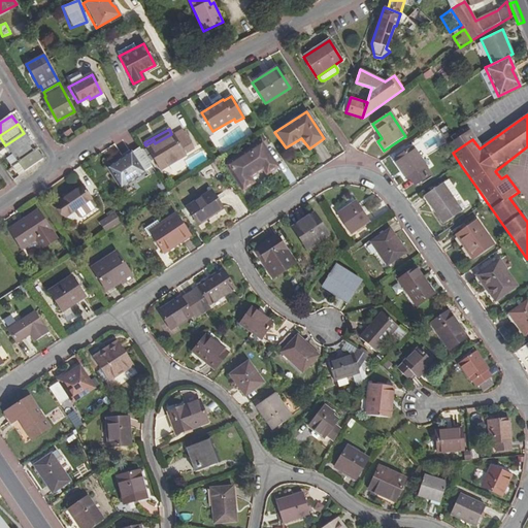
[(145,145),(160,169),(185,155),(185,154),(193,149),(183,130),(173,136),(171,134),(155,143),(154,140),(145,145)]
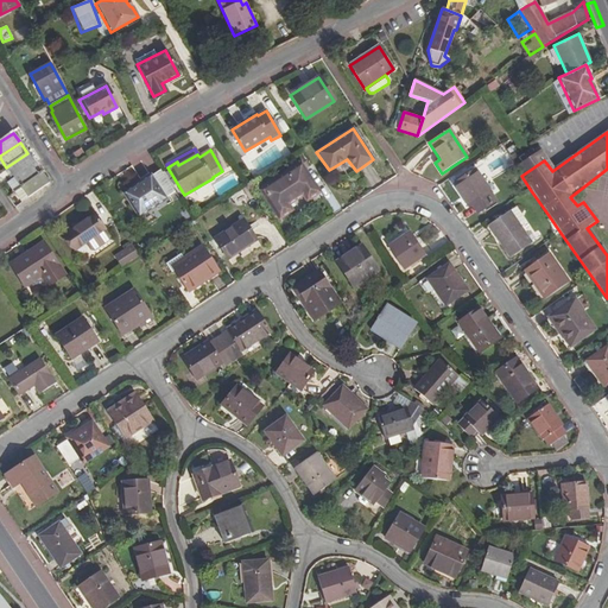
[(521,176),(544,160),(538,152),(515,166),(521,176)]
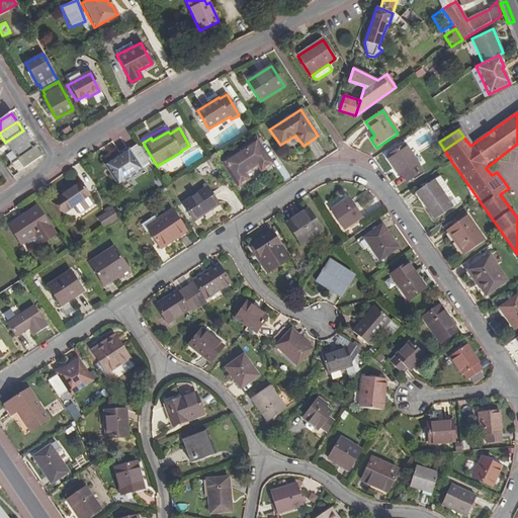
[(23,131),(5,143),(11,151),(28,139),(23,131)]
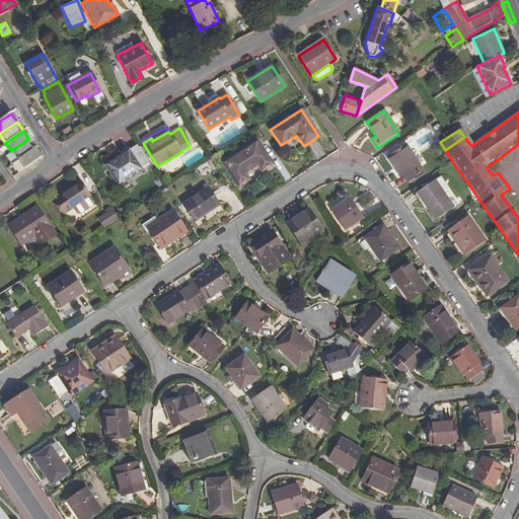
[(28,139),(11,151),(11,152),(16,158),(17,160),(34,148),(28,139)]
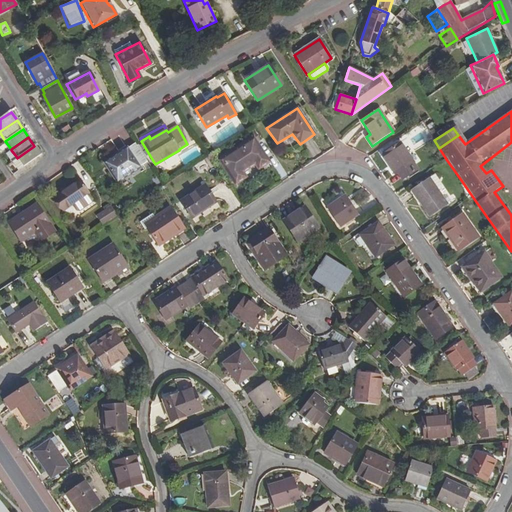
[(253,142),(223,162),(236,181),(243,177),(240,171),(256,161),(259,167),(266,162),(253,142)]
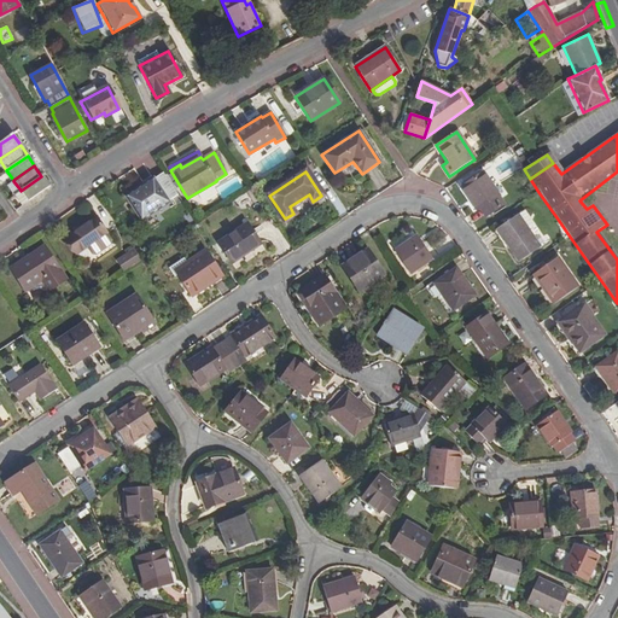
[(483,174),(461,188),(476,211),(479,209),(484,217),(503,205),(483,174)]
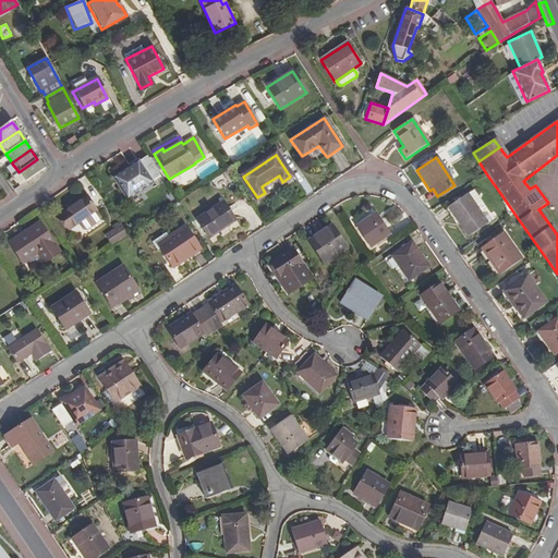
[(37,159),(19,172),(26,183),(46,169),(37,159)]
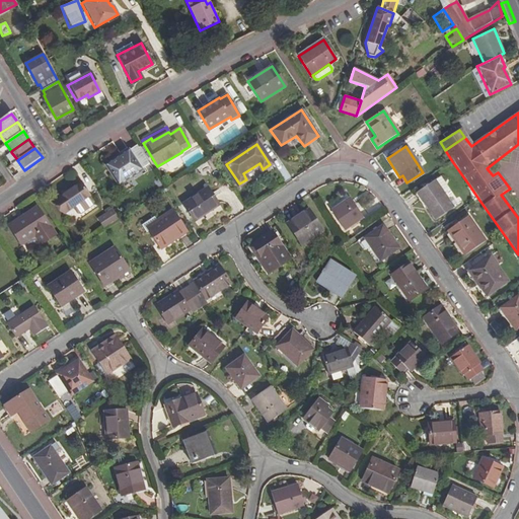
[(129,152),(107,165),(119,183),(139,170),(129,152)]
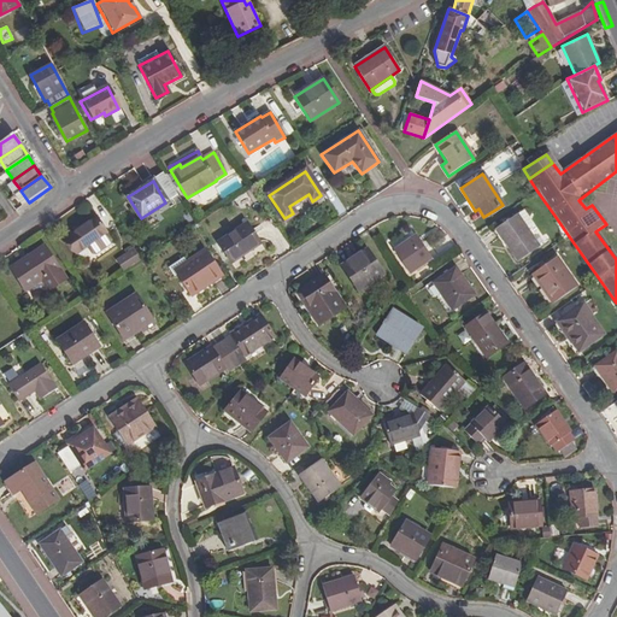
[(29,203),(21,191),(15,194),(22,206),(29,203)]
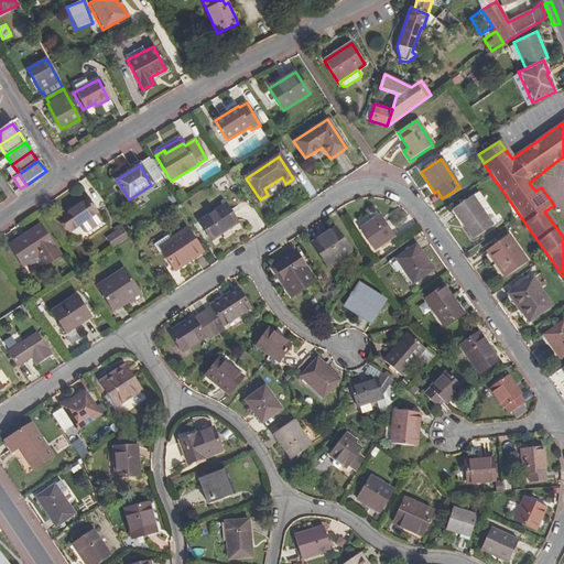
[(483,209),(489,205),(479,191),(454,208),(475,239),(494,226),(483,209)]
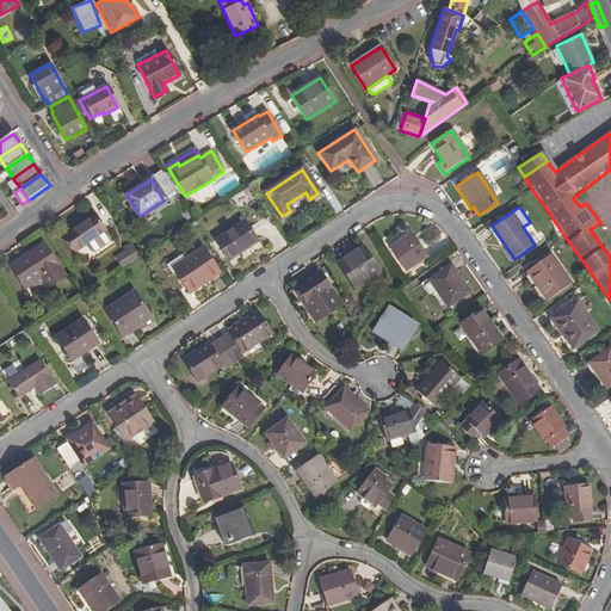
[(94,215),(65,234),(75,252),(105,233),(94,215)]
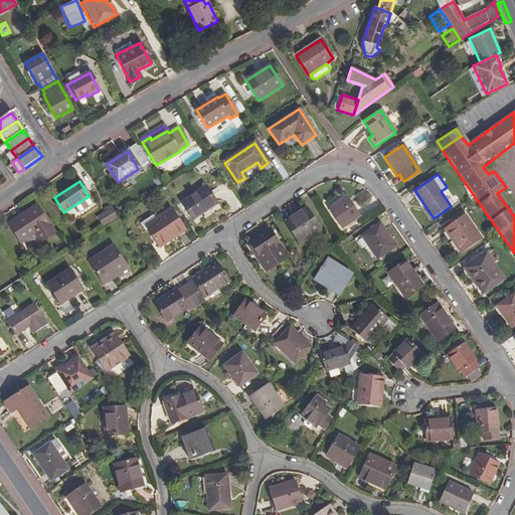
[(205,186),(182,202),(193,219),(217,204),(205,186)]
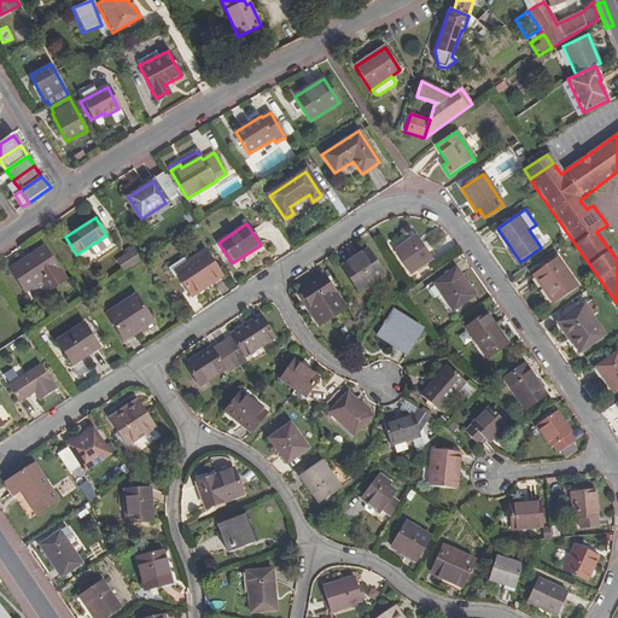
[(415,235),(395,250),(412,274),(432,260),(415,235)]
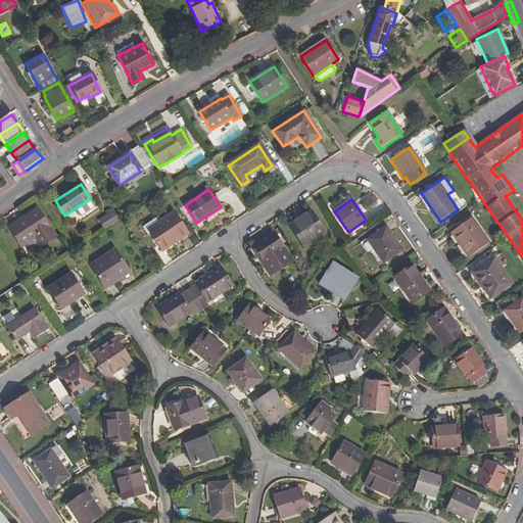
[(38,208),(8,227),(20,247),(36,238),(41,246),(56,237),(38,208)]
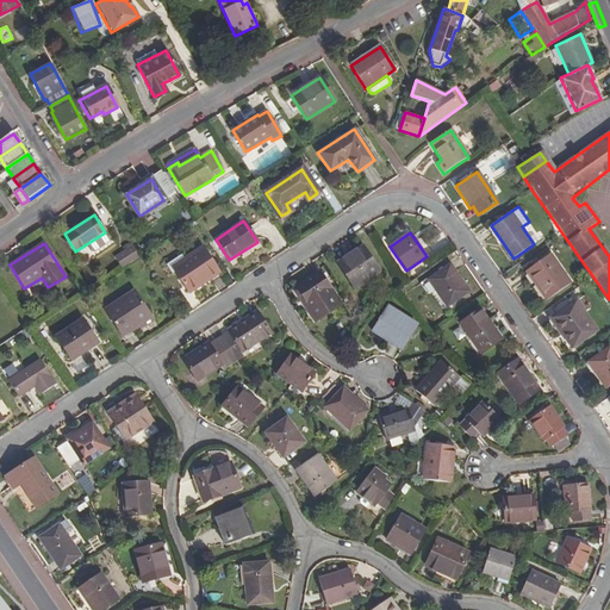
[(362,247),(337,263),(354,288),(379,272),(362,247)]
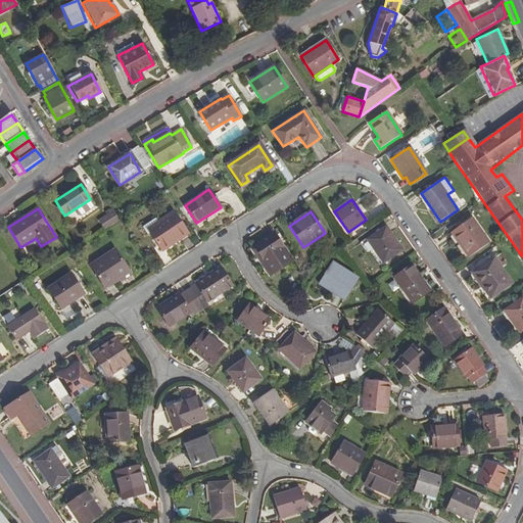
[(173,214),(148,230),(162,252),(186,236),(173,214)]
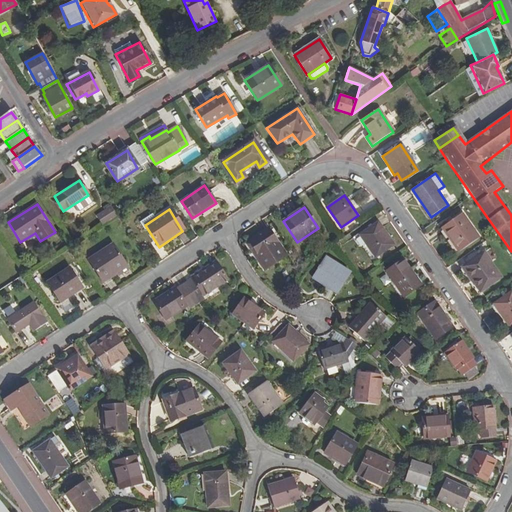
[(462,214),(442,228),(458,253),(479,239),(462,214)]
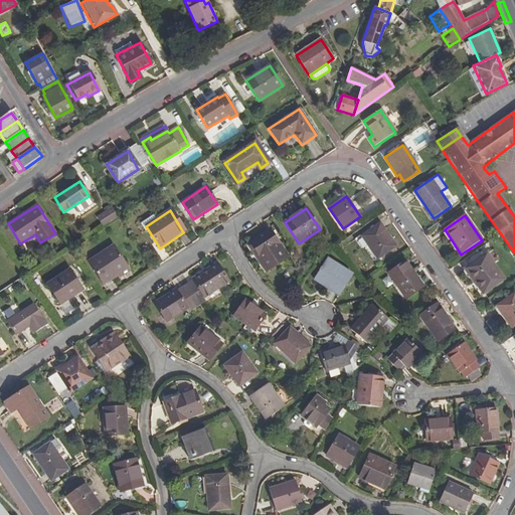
[(381,223),(361,236),(377,260),(396,245),(381,223)]
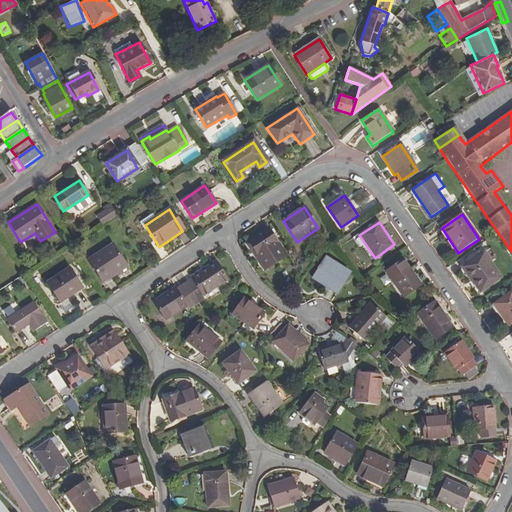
[(267,229),(248,241),(258,257),(256,258),(265,271),(286,257),(267,229)]
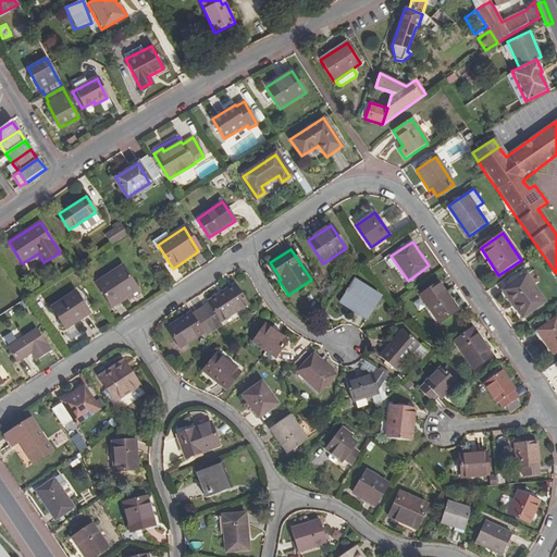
[(122,265),(96,283),(112,307),(138,291),(122,265)]
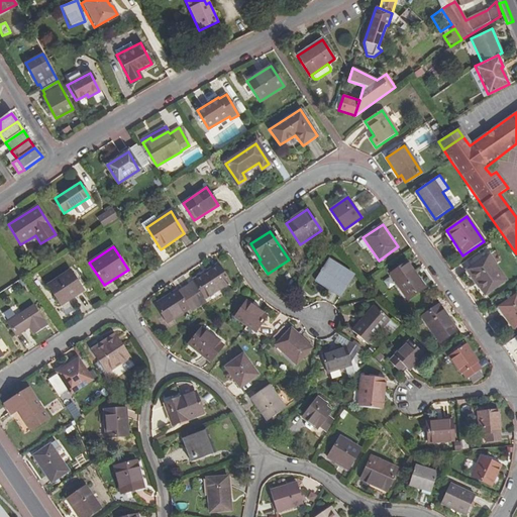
[(489,255),(469,270),(486,295),(506,281),(489,255)]
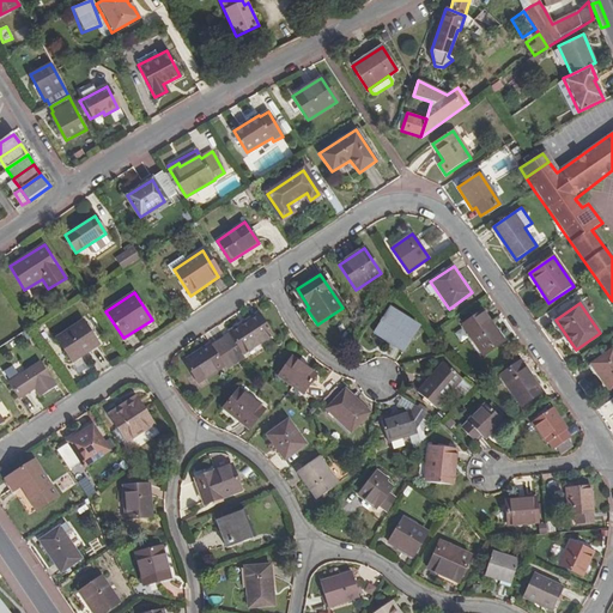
[(390,309),(374,334),(404,352),(419,327),(390,309)]
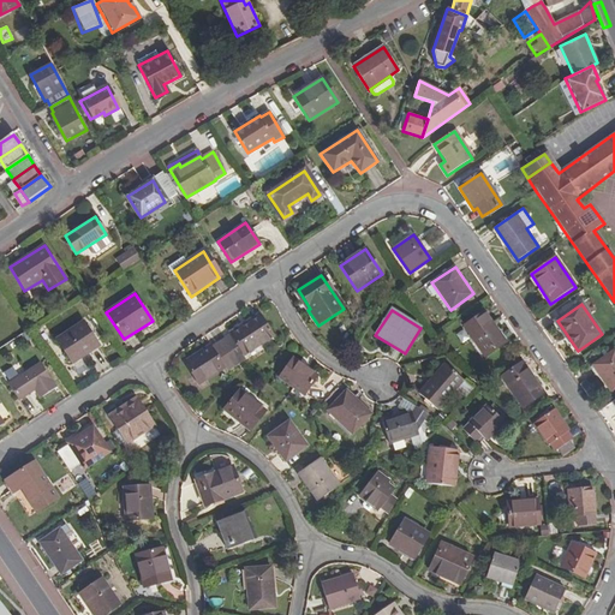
[(485,311),(464,327),(485,358),(505,344),(491,324),(494,323),(485,311)]
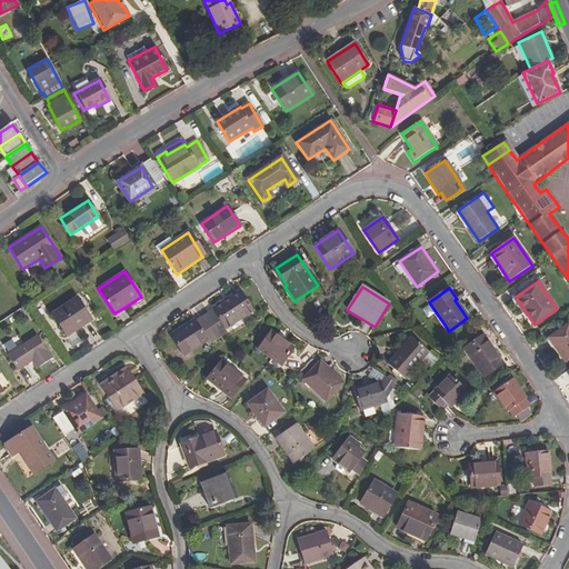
[(240,291),(213,309),(227,328),(252,310),(240,291)]
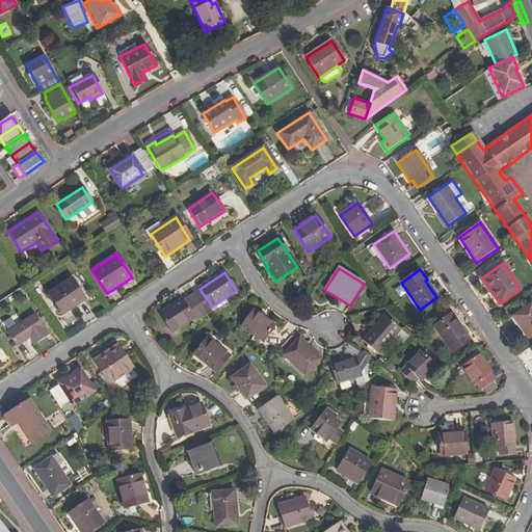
[(73,278),(49,294),(62,314),(85,299),(73,278)]
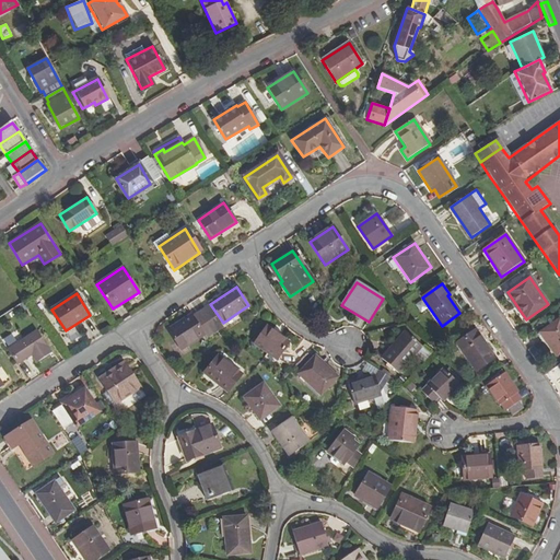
[(199,312),(193,316),(193,314),(168,330),(181,350),(203,335),(206,338),(213,334),(199,312)]
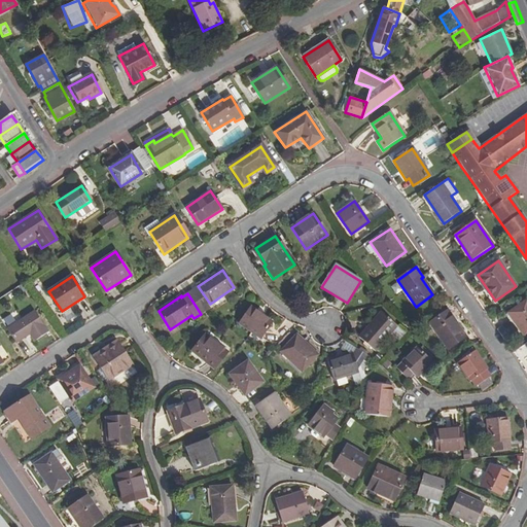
[(526,300),(508,313),(525,337),(526,335),(526,300)]
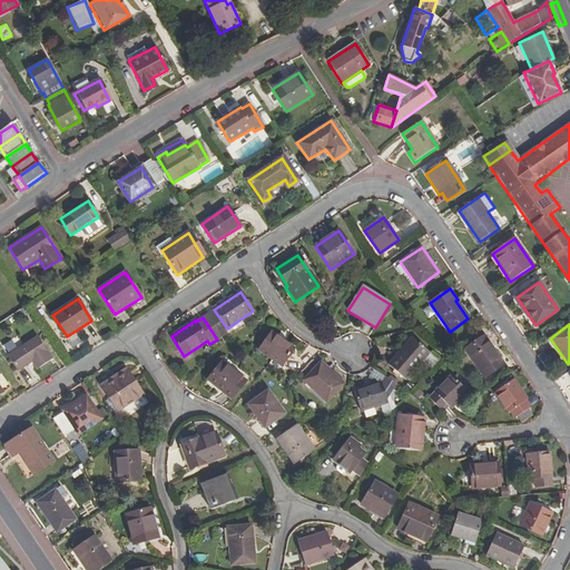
[(272,333),(259,352),(282,366),(294,347),(272,333)]
